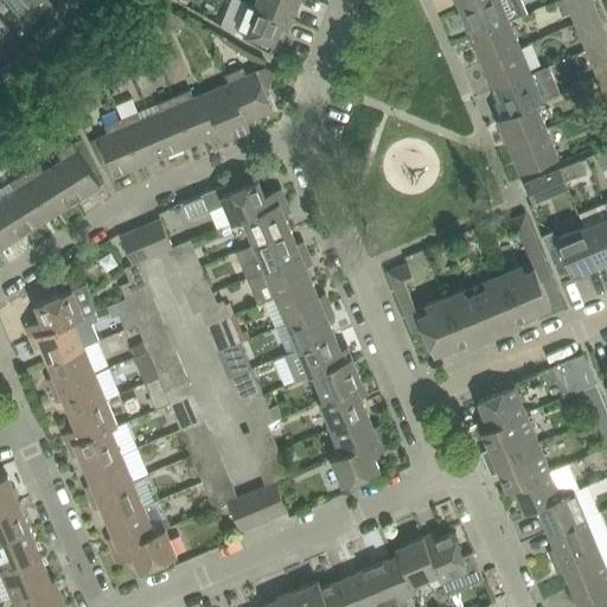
[(23,0),(31,10),(39,2),(52,19),(53,19),(57,16),(61,13),(58,10),(49,0),(23,0)]
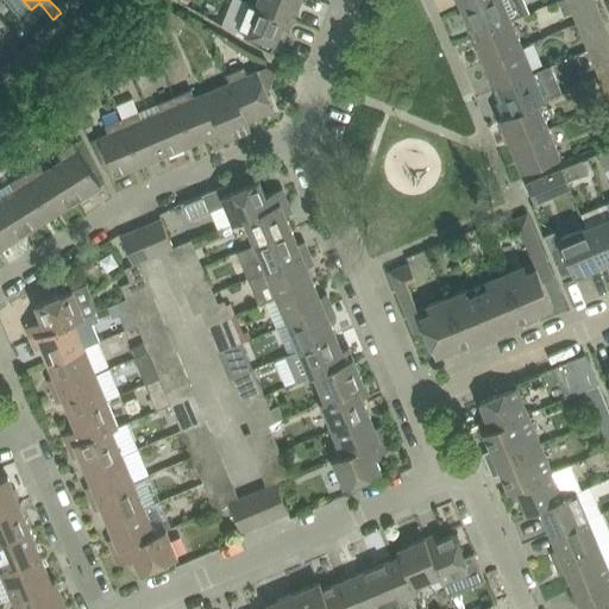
[(257,0),(256,4),(256,5),(293,20),(301,0),(257,0)]
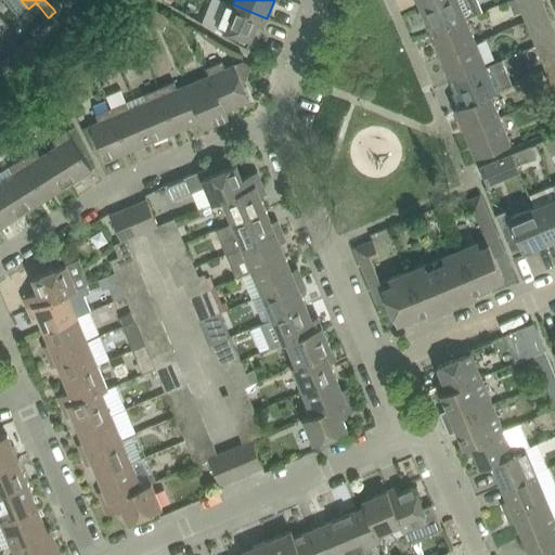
[(416,0),(421,9),(442,0),(416,0)]
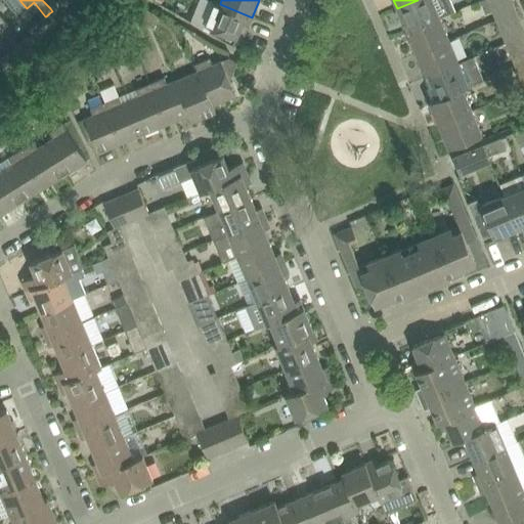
[(418,0),(397,8),(407,32),(439,17),(440,17),(455,10),(450,0),(418,0)]
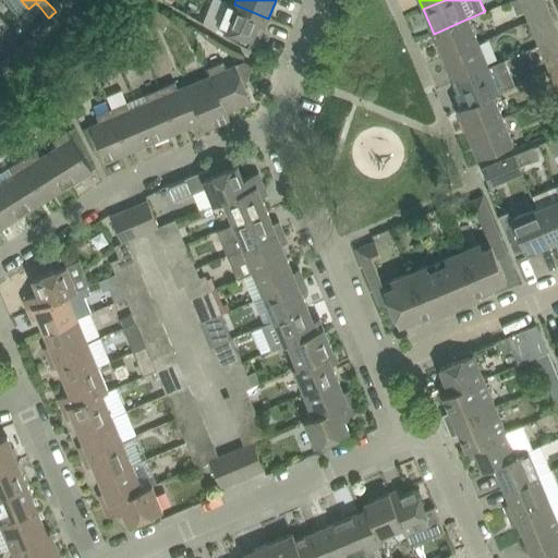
[(544,0),(519,0),(524,12),(546,2),(544,0)]
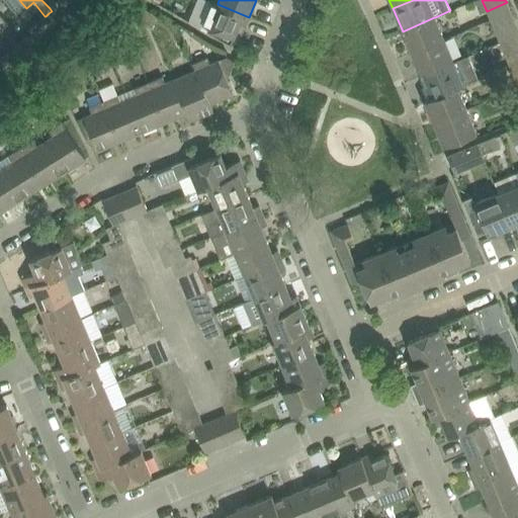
[(218,4),(212,2),(202,24),(234,37),(240,24),(246,26),(249,17),(218,4)]
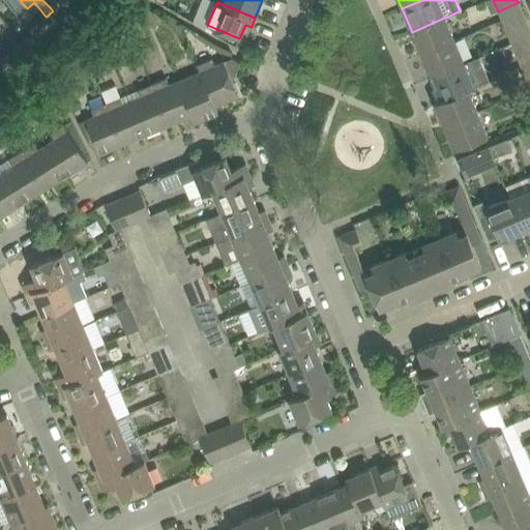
[(498,11),(501,21),(522,12),(519,2),(498,11)]
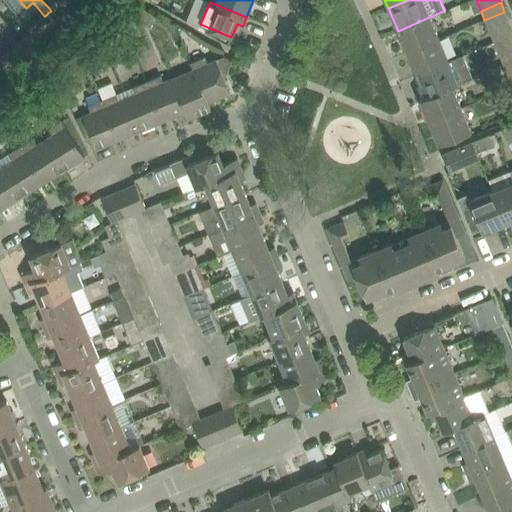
[(122,13),(128,24),(137,19),(139,6),(122,13)]
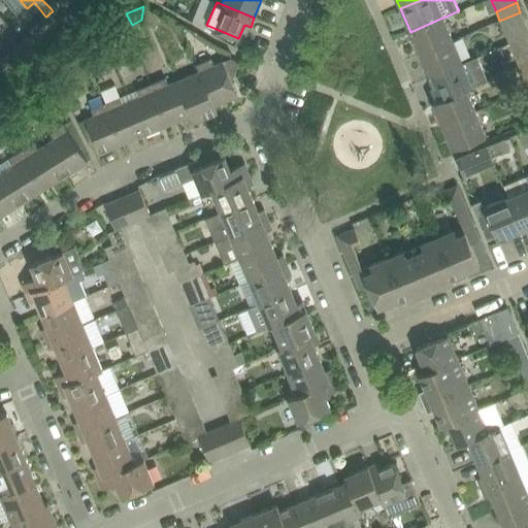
[(141,20),(155,28),(161,18),(143,6),(141,20)]
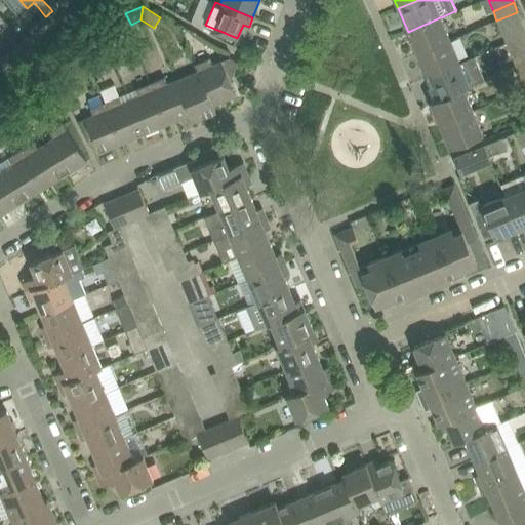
[(0,31),(8,24),(0,13),(0,31)]
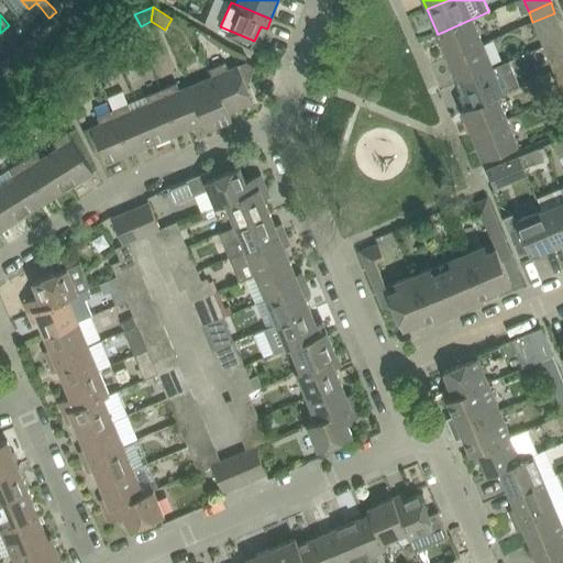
[(62,25),(53,14),(50,18),(48,18),(32,32),(34,35),(41,43),(62,25)]
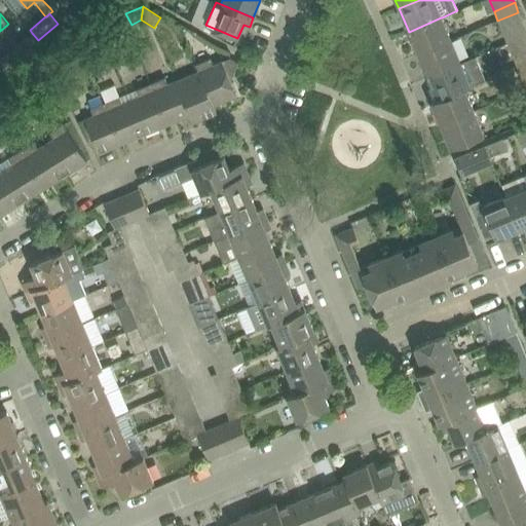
[(409,32),(418,54),(451,40),(442,17),(409,32)]
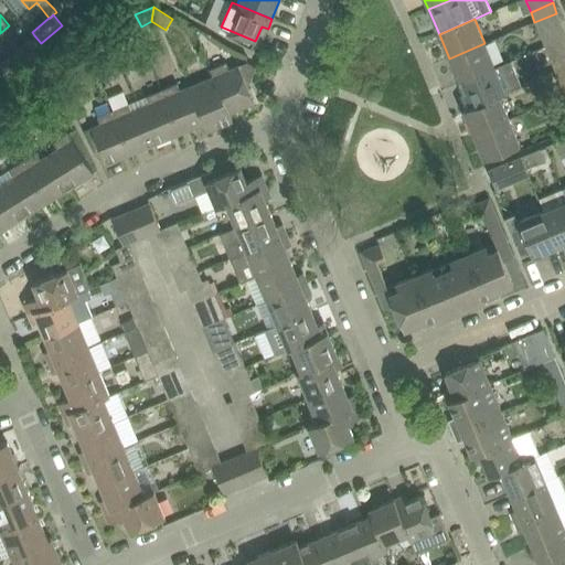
[(106,42),(115,51),(128,39),(119,30),(106,42)]
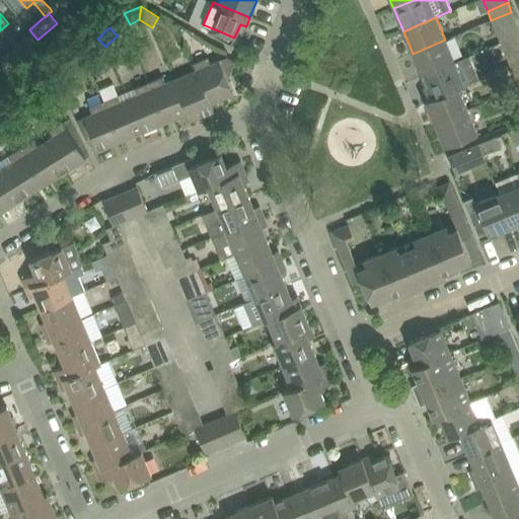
[(38,40),(31,32),(12,50),(18,57),(38,40)]
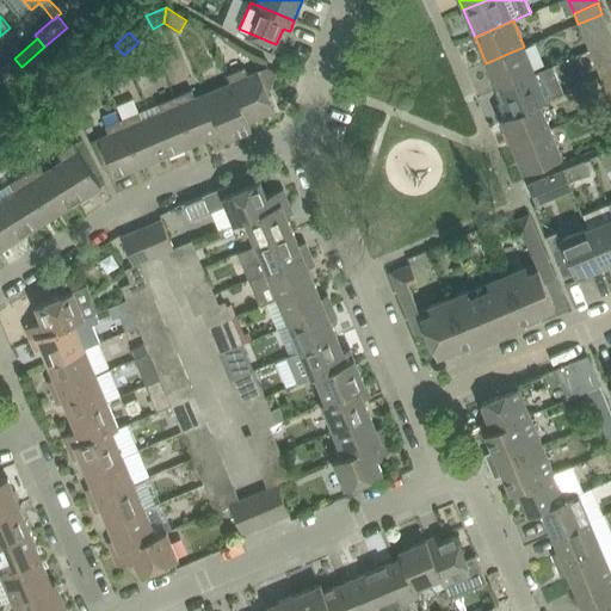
[(486,63),(497,90),(535,73),(524,47),(486,63)]
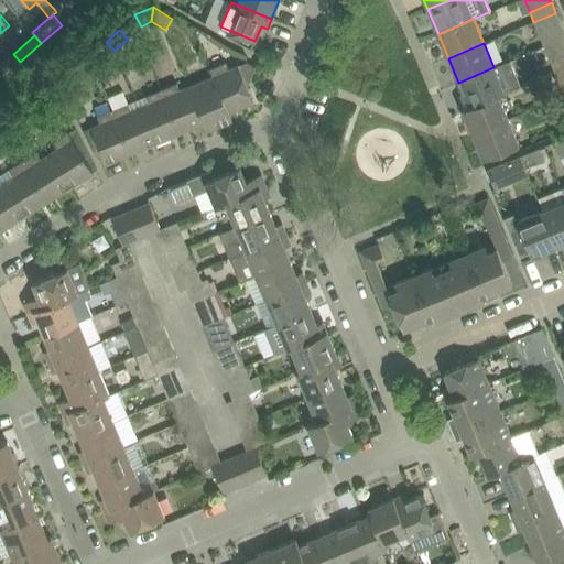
[(95,69),(107,57),(99,49),(86,60),(95,69)]
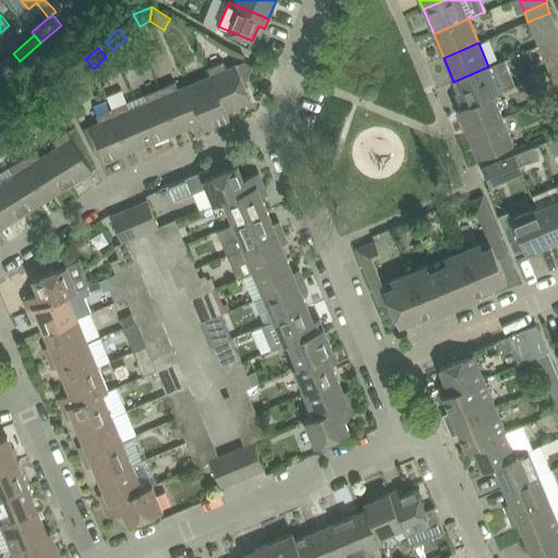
[(0,63),(0,76),(20,61),(13,53),(0,63)]
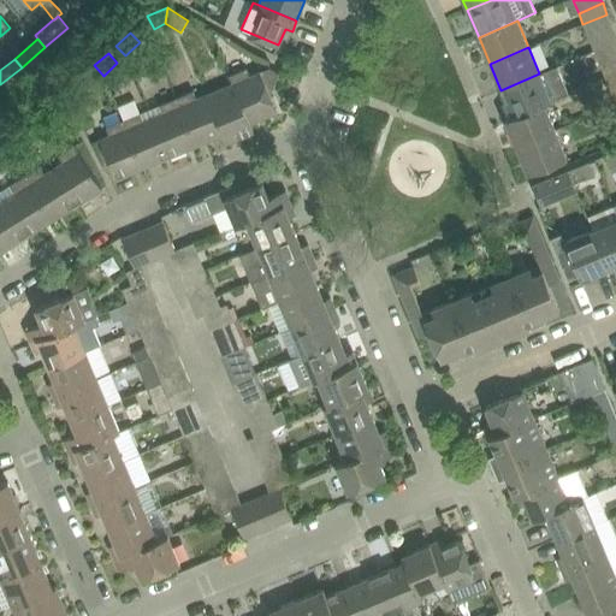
[(89,88),(104,76),(94,65),(80,78),(89,88)]
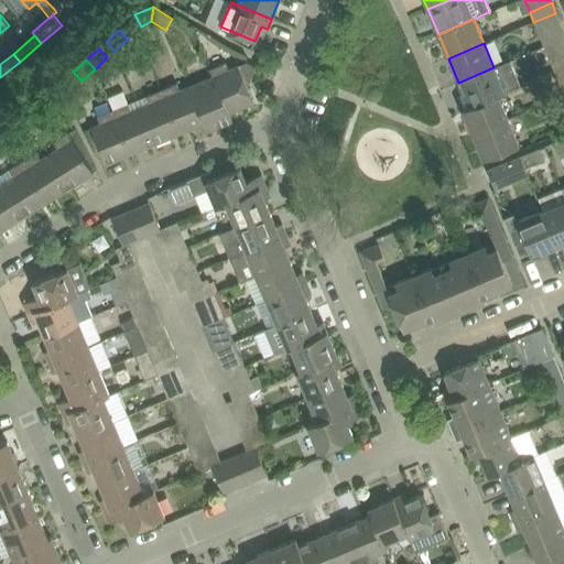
[(494,67),(458,83),(469,107),(498,95),(520,85),(510,61),(494,67)]
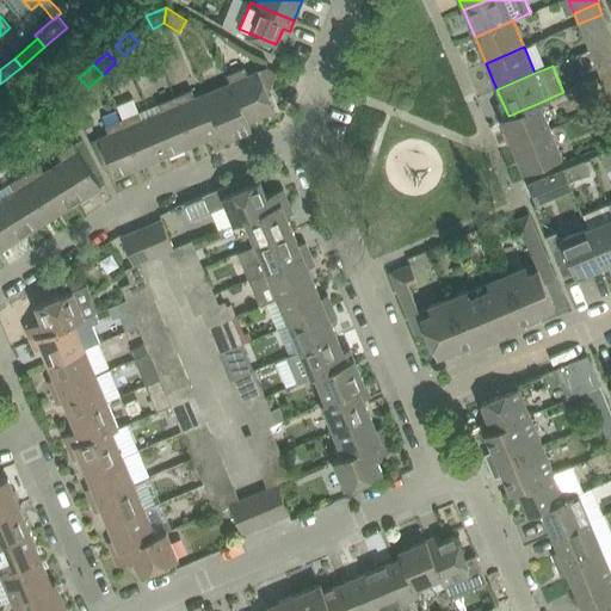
[(245,68),(228,75),(251,130),(252,130),(248,122),(275,111),(267,94),(277,73),(267,68),(248,76),(245,68)]
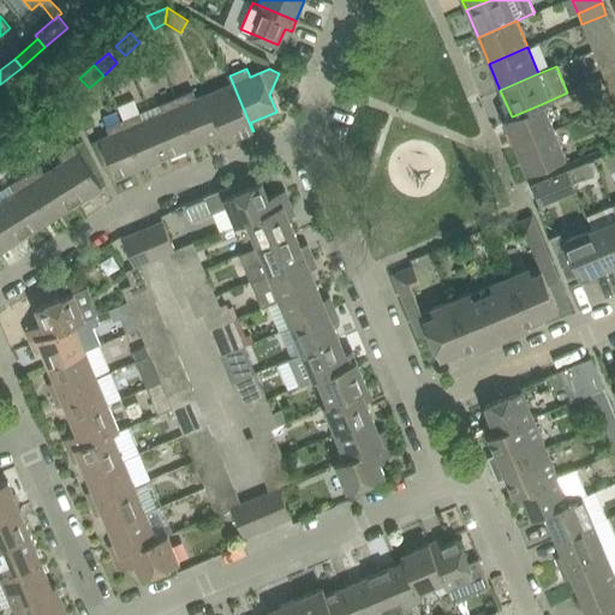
[(614,85),(614,72),(604,77),(609,89),(614,85)]
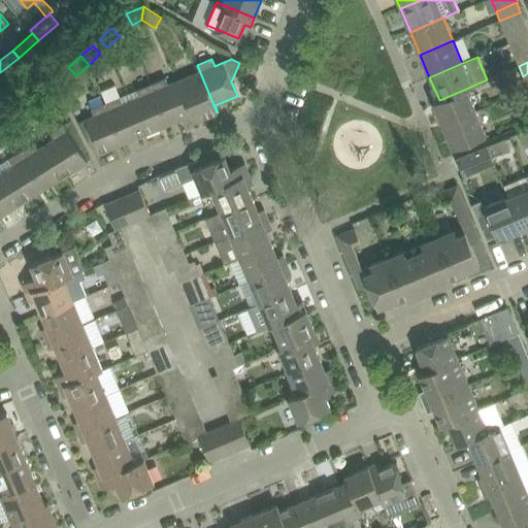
[(199,72),(176,81),(194,122),(217,112),(197,65),(196,65),(199,72)]
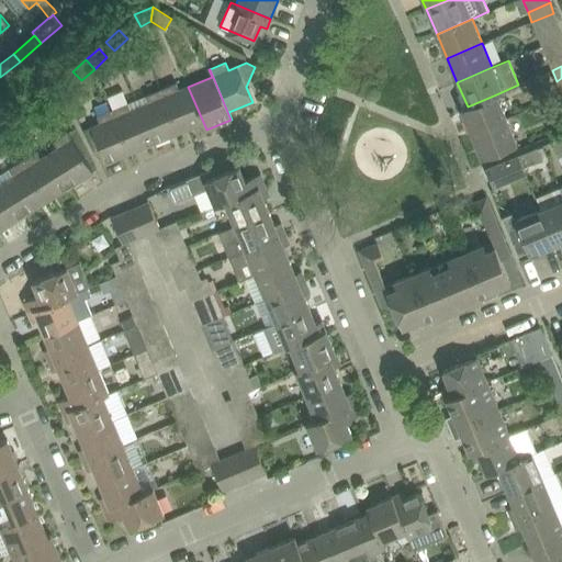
[(176,82),(161,89),(179,133),(203,123),(206,131),(206,130),(188,87),(179,90),(176,82)]
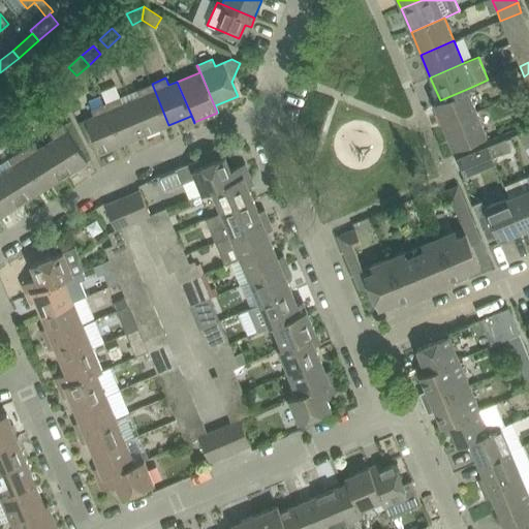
[(39,87),(47,101),(57,95),(50,81),(39,87)]
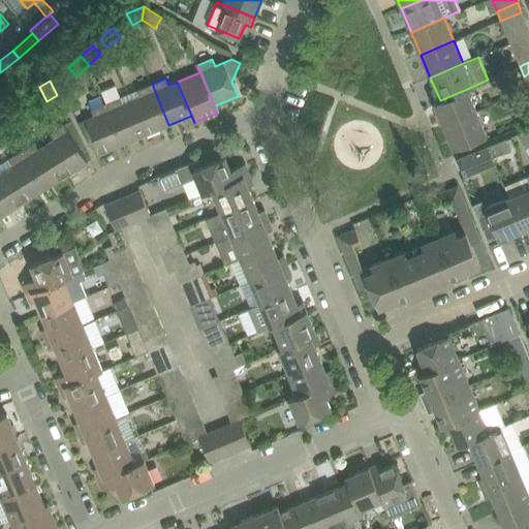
[(139,97),(131,100),(146,134),(168,125),(152,84),(136,90),(139,97)]
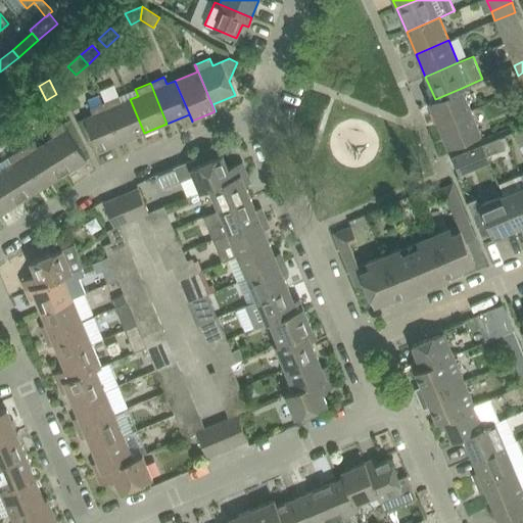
[(429,101),(438,124),(472,110),(462,88),(435,99),(429,101)]
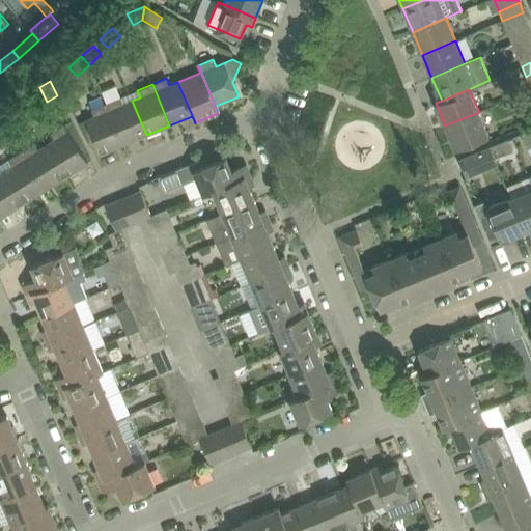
[(120,98),(106,104),(123,145),(146,135),(132,101),(123,105),(120,98)]
